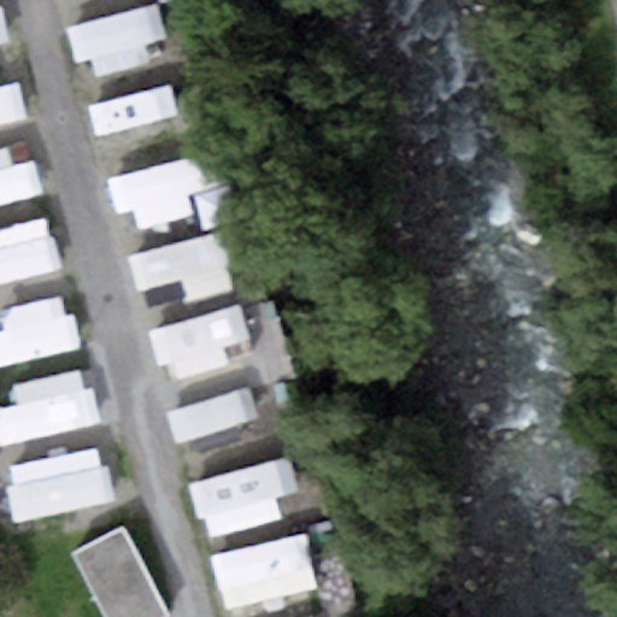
[(156,4),(70,24),(80,64),(165,43),(156,4)]
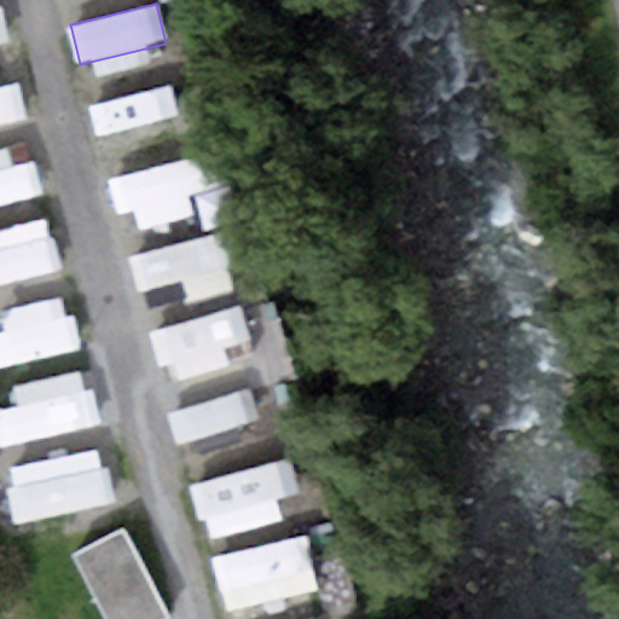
[(181,79),(96,99),(105,139),(191,119),(181,79)]
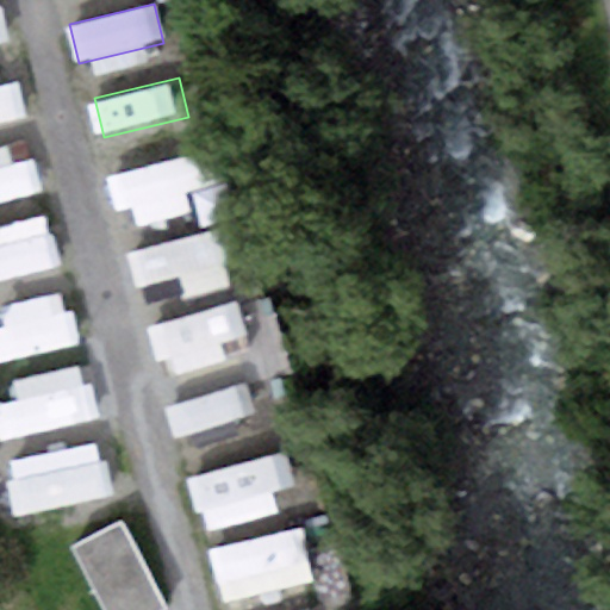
[(13,81),(0,83),(0,125),(23,120),(13,81)]
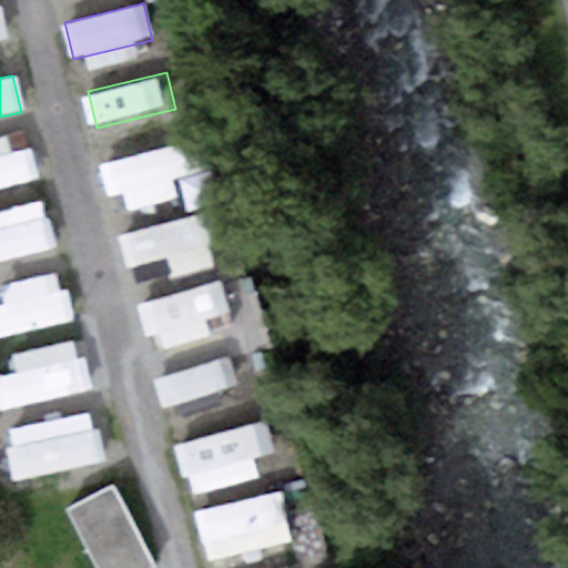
[(28,145),(0,152),(0,190),(36,182),(28,145)]
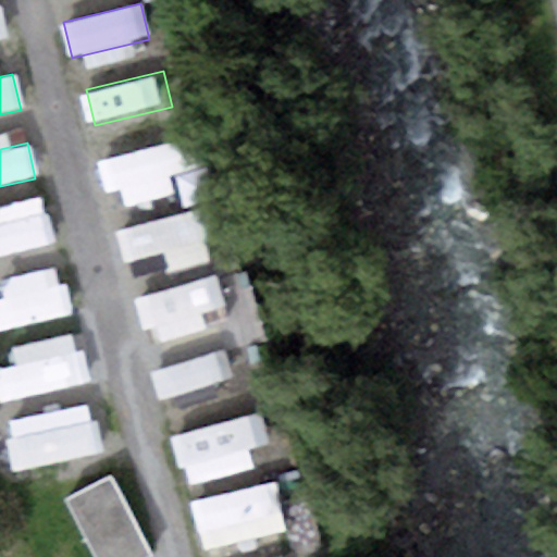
[(175,144),(98,161),(106,197),(184,180),(175,144)]
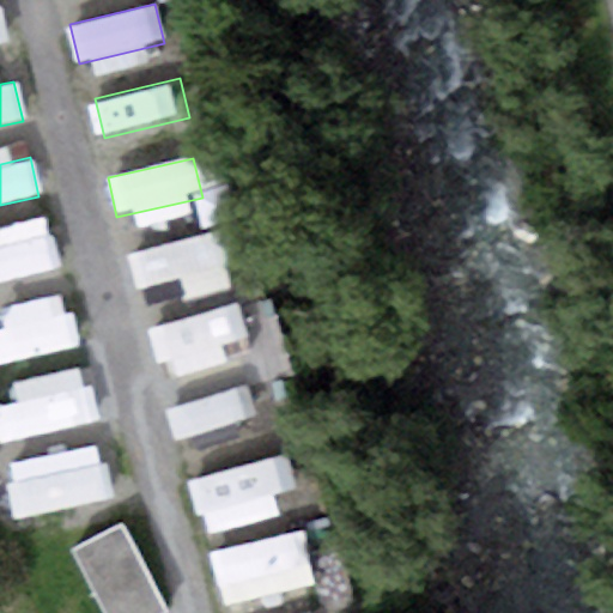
[(219,229),(134,249),(144,289),(229,268),(219,229)]
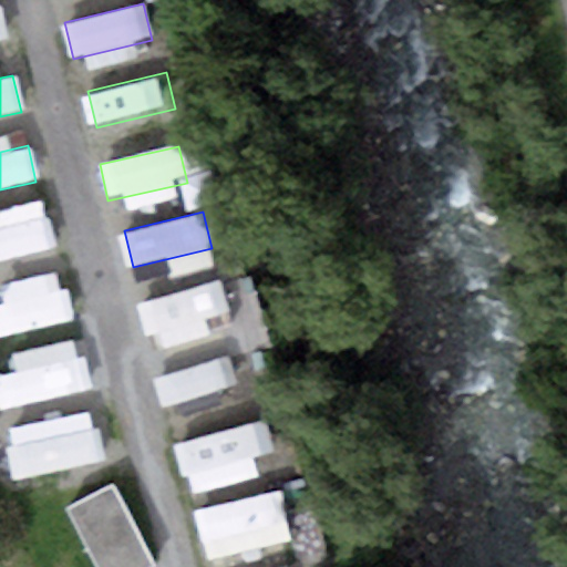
[(55,216),(0,228),(0,267),(64,253),(55,216)]
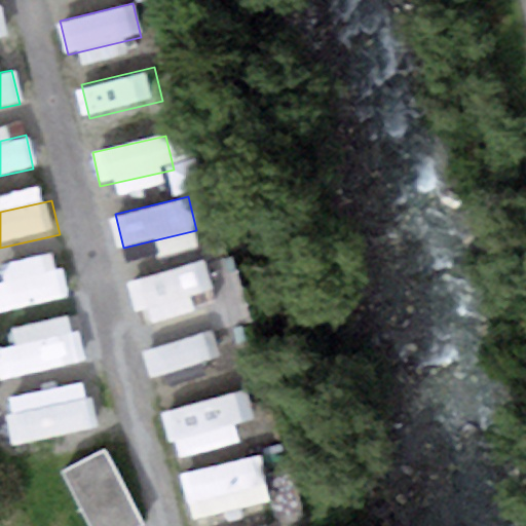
[(203,260),(130,276),(139,310),(212,294),(203,260)]
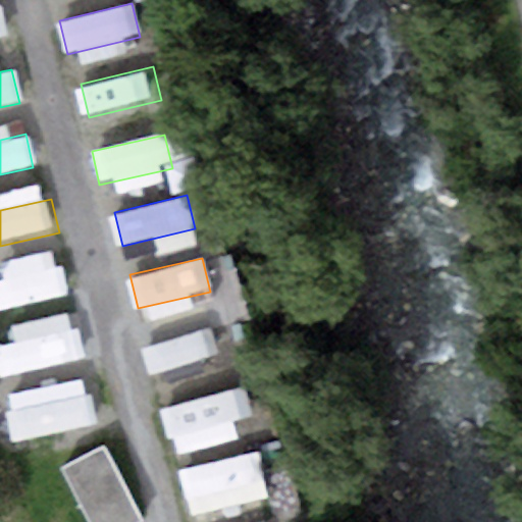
[(63,263),(0,277),(0,313),(71,297),(63,263)]
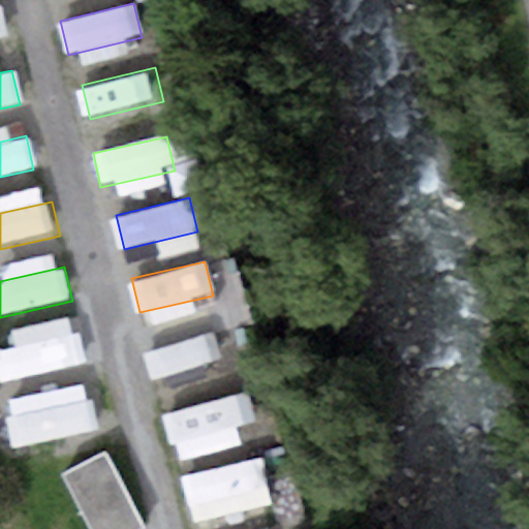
[(73,332),(0,349),(8,383),(82,366),(73,332)]
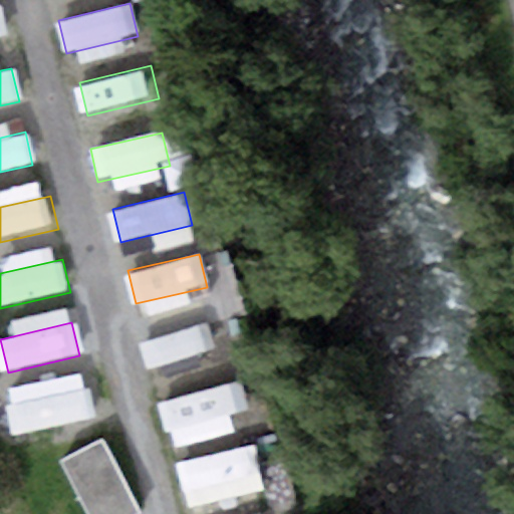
[(209,322),(138,339),(146,372),(217,355),(209,322)]
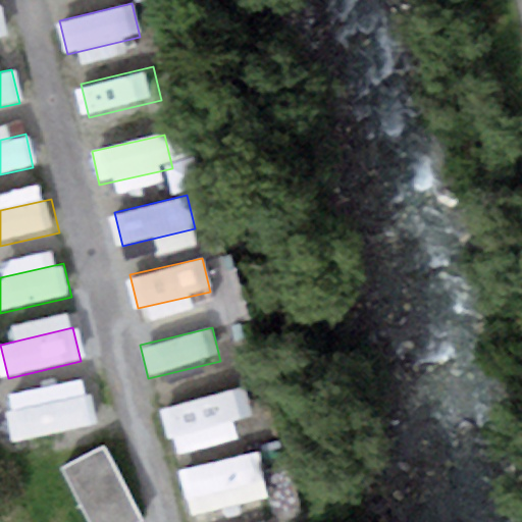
[(243,388),(170,406),(178,439),(251,423),(243,388)]
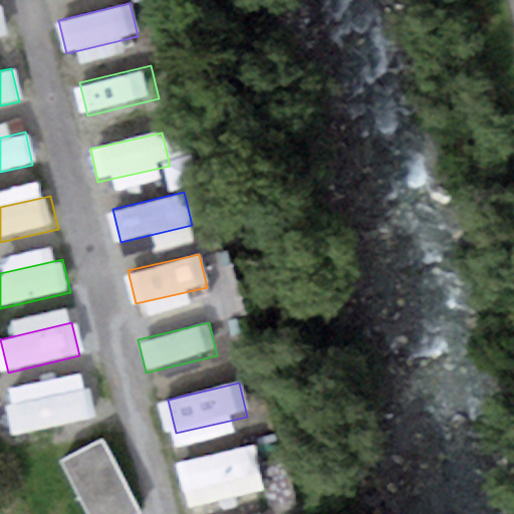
[(81,388),(10,405),(17,438),(89,421),(81,388)]
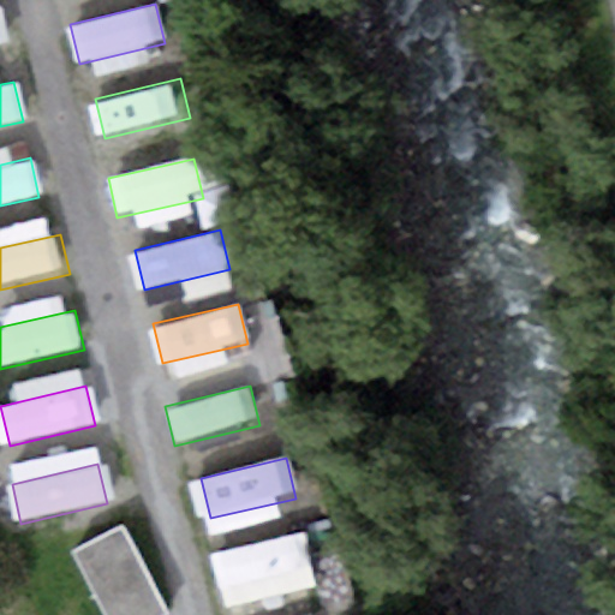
[(163,614),(171,611),(123,519),(71,545),(107,614),(163,614)]
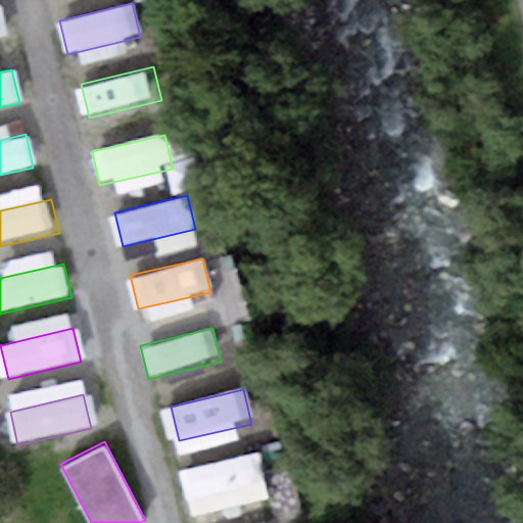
[(256,460),(184,476),(192,510),(265,493),(256,460)]
